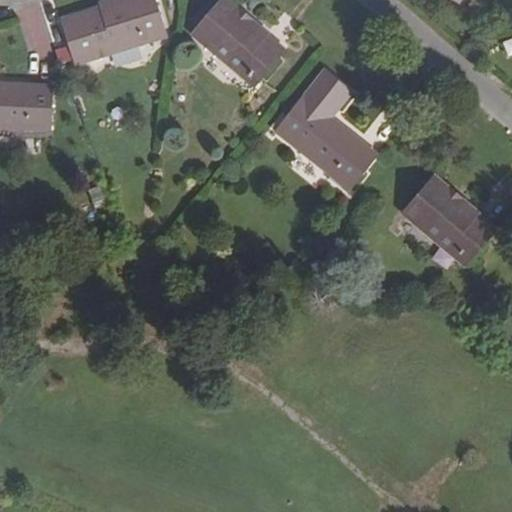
[(166,35),(154,0),(152,0),(99,17),(97,9),(64,20),(79,63),(166,35)]
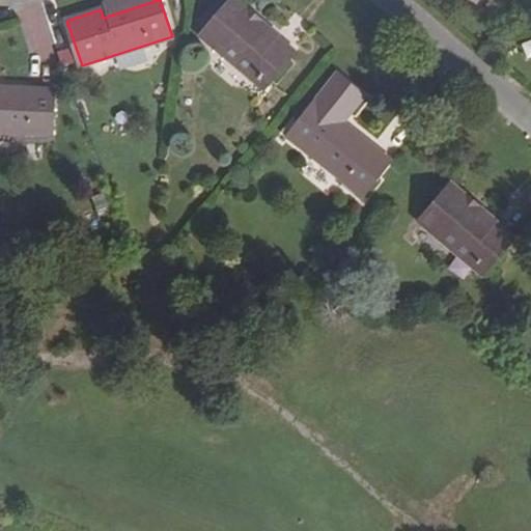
[(103,18),(158,0),(130,0),(101,9),(103,18)]
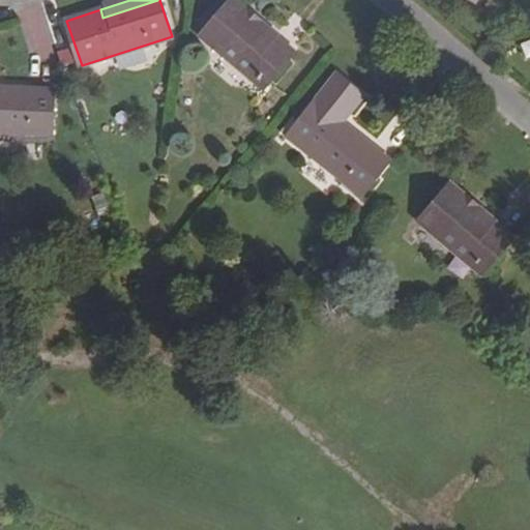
[(235,0),(230,0),(224,8),(208,26),(200,35),(262,89),(295,50),(235,0)]
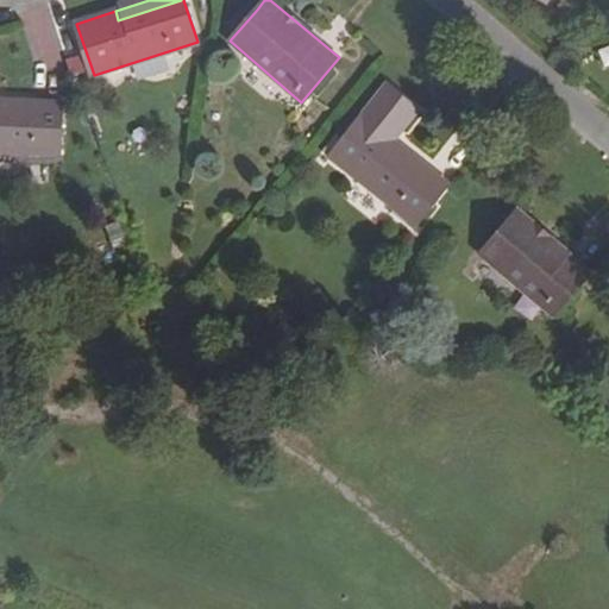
[(239,30),(257,10),(248,1),(230,23),(239,30)]
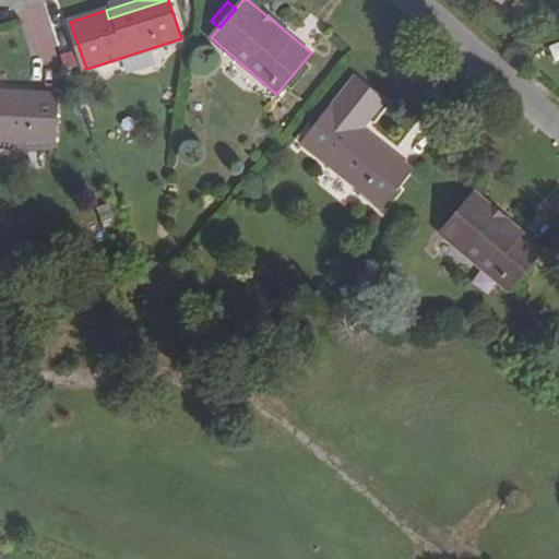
[(558,40),(548,44),(554,61),(558,59),(558,40)]
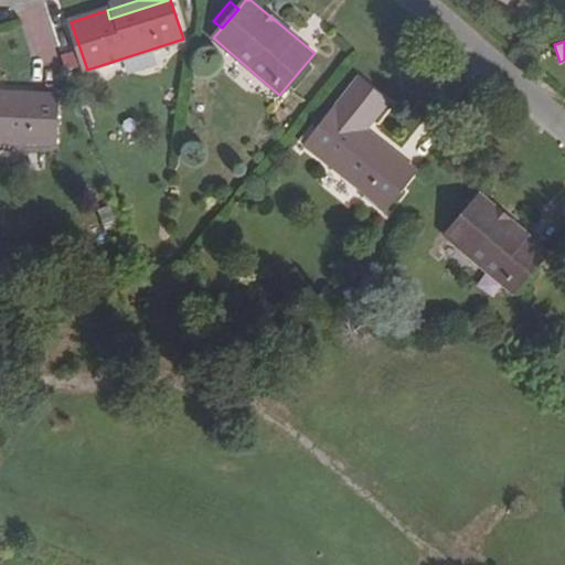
[(415,171),(364,130),(354,123),(362,112),(372,119),(386,102),(358,78),(306,146),(385,209),(415,171)]
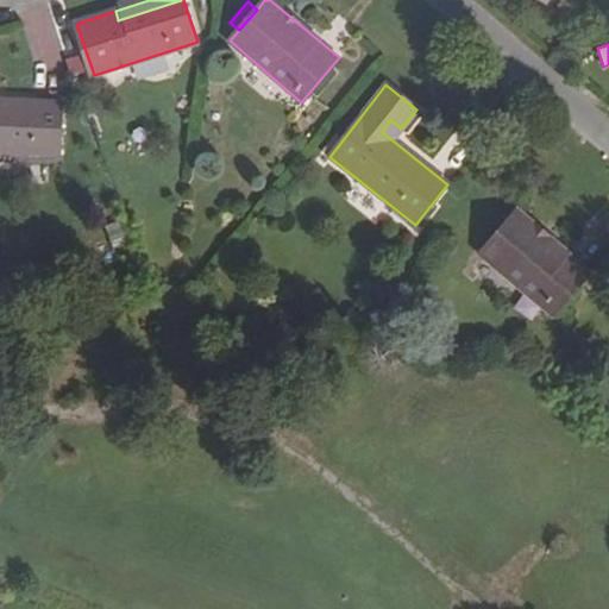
[(0,152),(60,156),(62,102),(0,99),(0,152)]
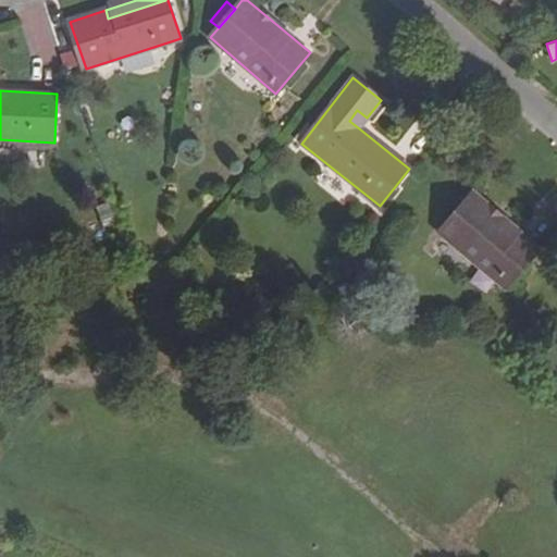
[(349,121),(359,128),(367,118),(357,110),(349,121)]
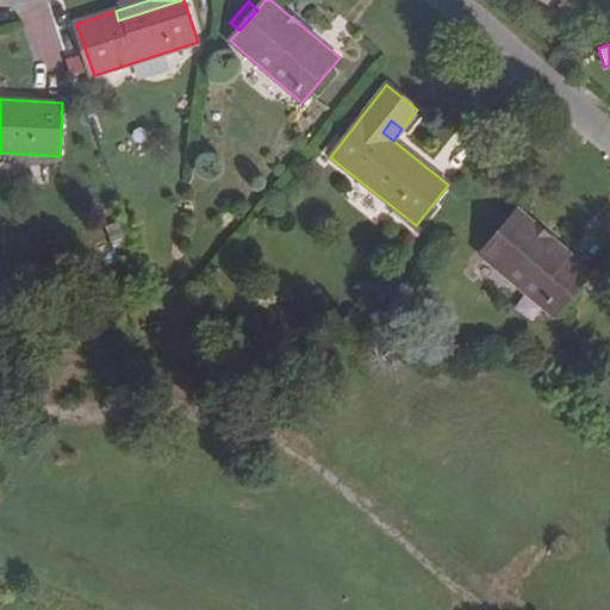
[(480,255),(554,316),(591,272),(517,211),(480,255)]
